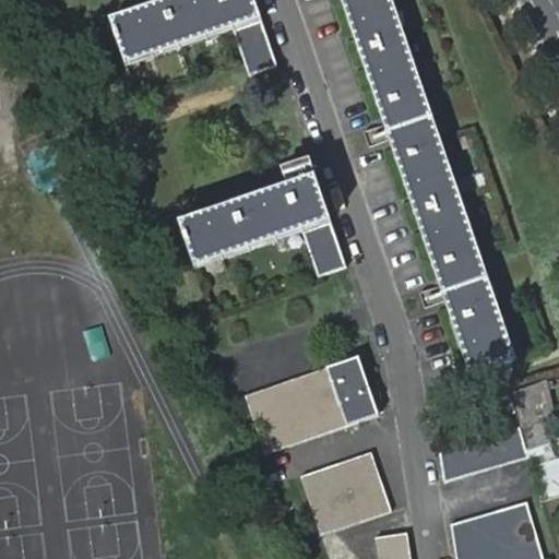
[(195,0),(114,28),(127,67),(235,30),(250,75),(277,67),(253,0),(195,0)]
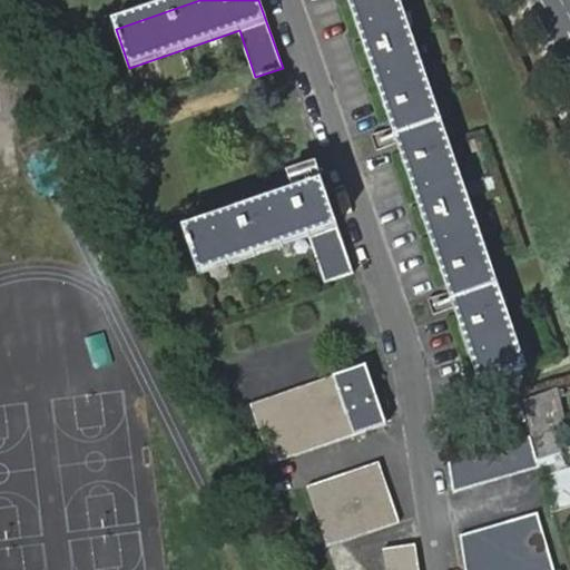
[(347,0),(392,127),(397,144),(449,292),(454,306),(480,383),(527,367),(399,0),(347,0)]
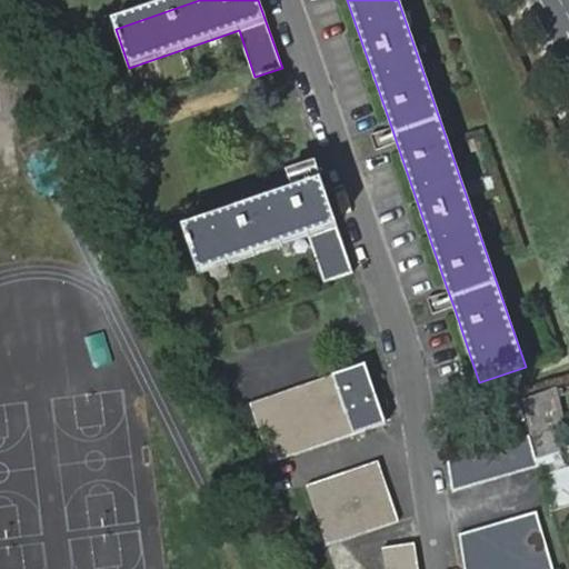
[(397,143),(391,127),(371,135),(376,150),(397,143)]
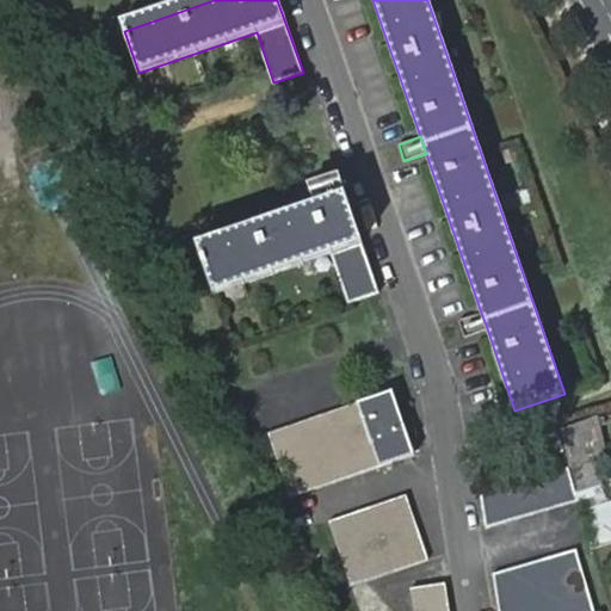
[(308,186),(315,204),(345,193),(338,176),(308,186)]
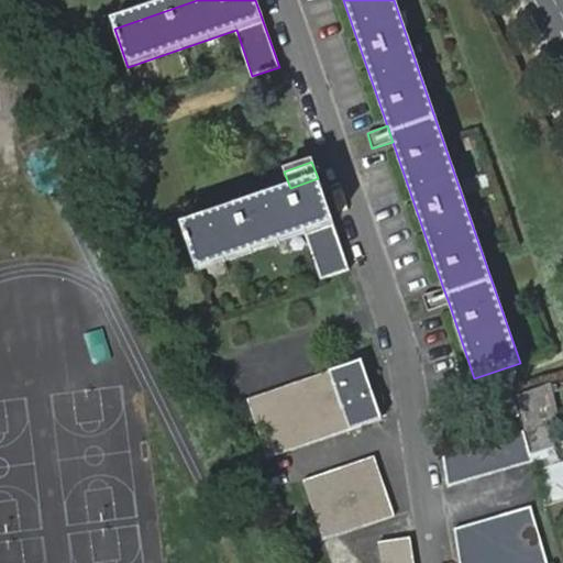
[(290,188),(293,196),(294,201),(321,191),(318,178),(290,188)]
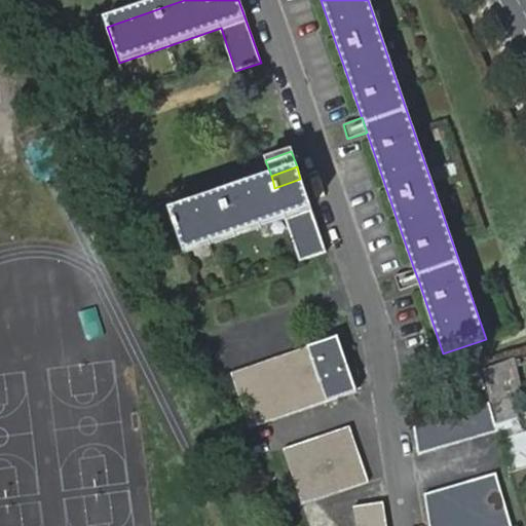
[(274,188),(273,183),(173,216),(185,252),(286,218),(299,261),(326,253),(300,179),(274,188)]
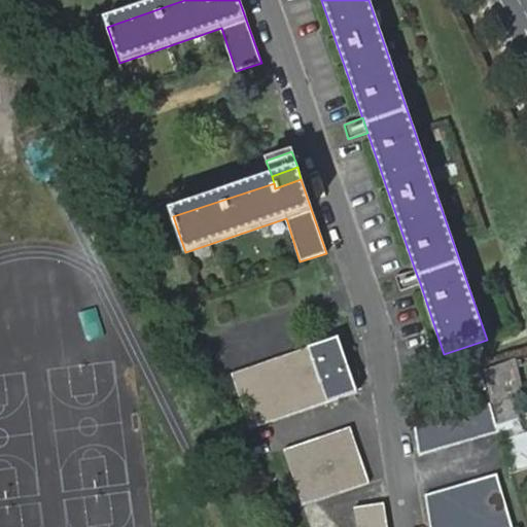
[(401,290),(420,283),(415,270),(396,276),(401,290)]
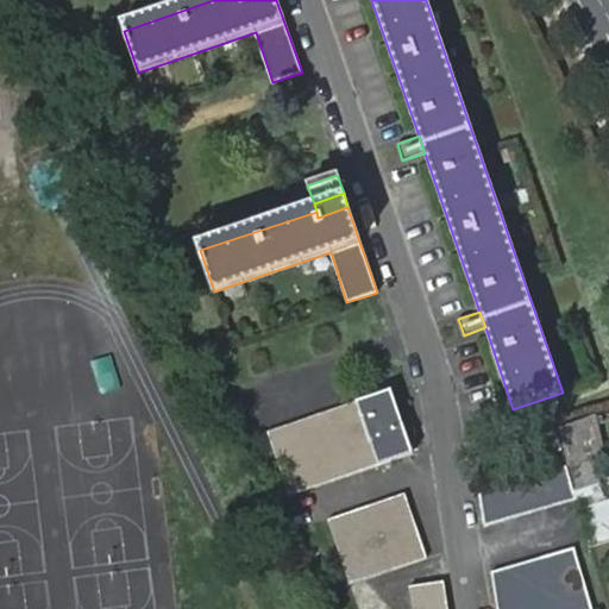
[(269,432),(290,494),(410,452),(390,390),(269,432)]
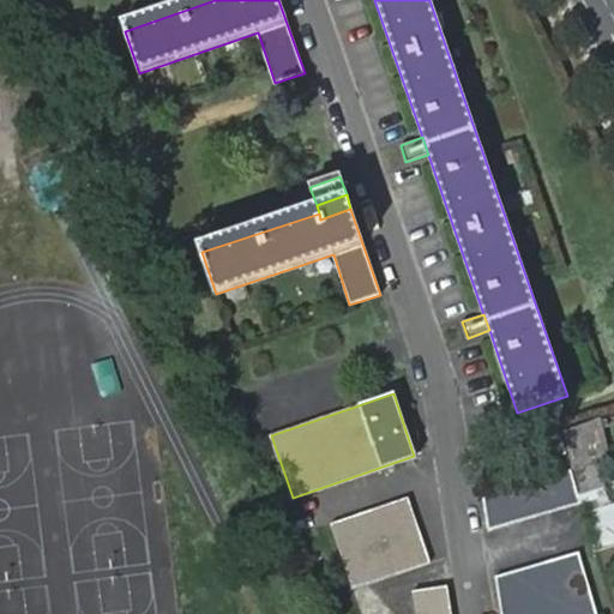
[(570,470),(571,473),(603,462),(609,459),(599,421),(559,434),(565,456),(570,470)]
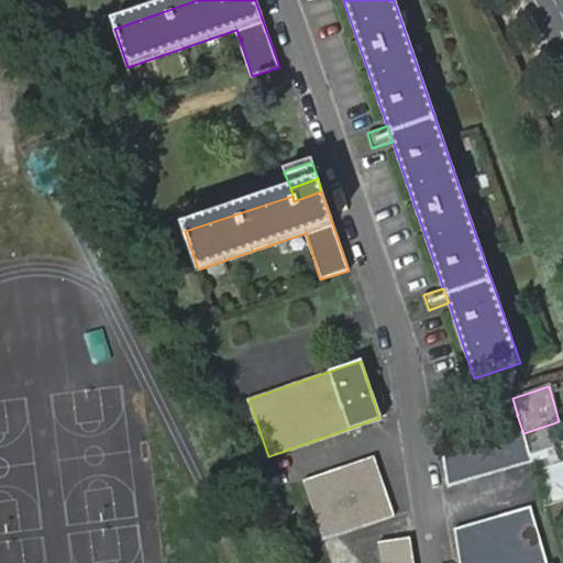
[(499,423),(518,418),(512,398),(511,394),(493,399),(499,423)]
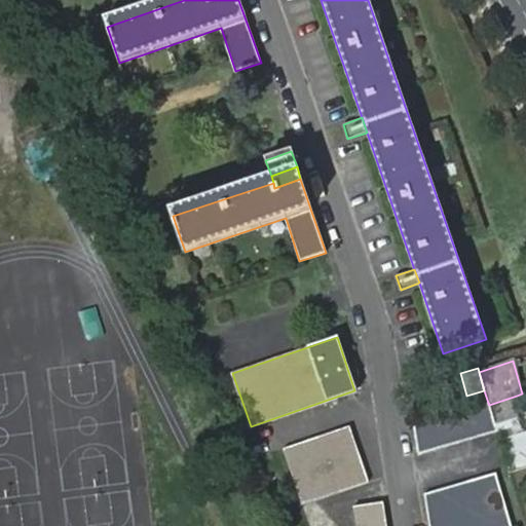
[(496,430),(499,443),(504,442),(525,434),(525,425),(517,396),(489,405),(496,430)]
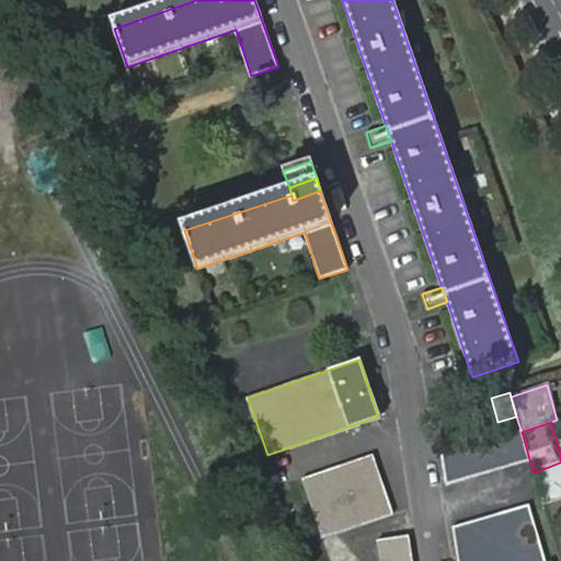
[(447,483),(529,459),(522,432),(521,430),(442,454),(447,483)]
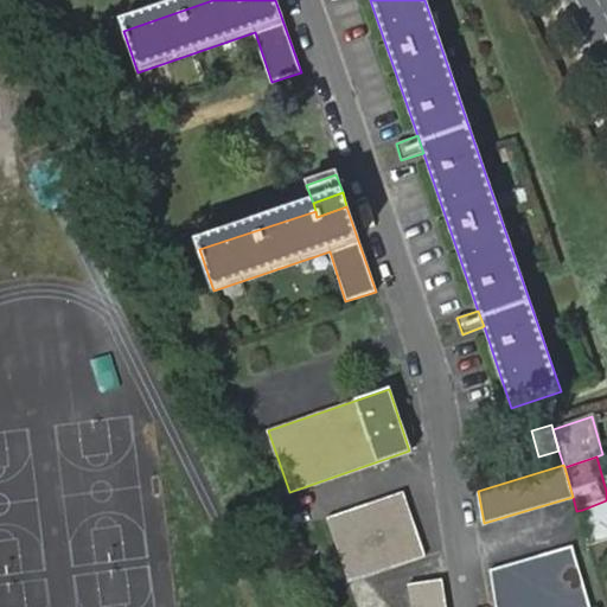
[(403,545),(419,541),(402,492),(327,517),(350,582),(408,562),(403,545)]
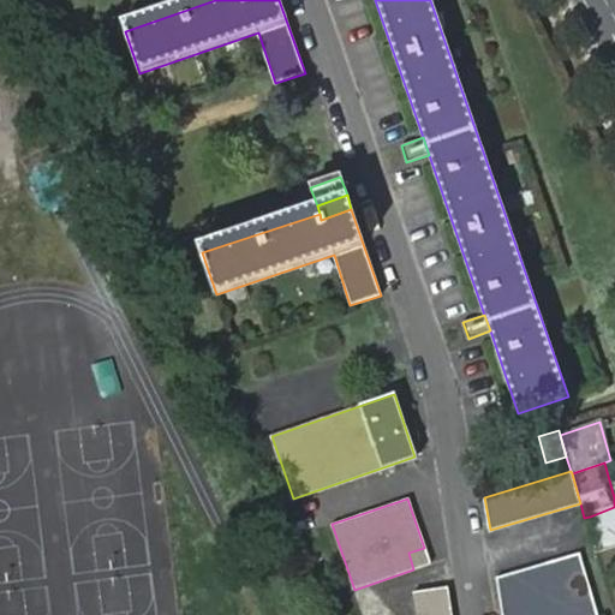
[(603,549),(614,545),(614,507),(590,517),(603,549)]
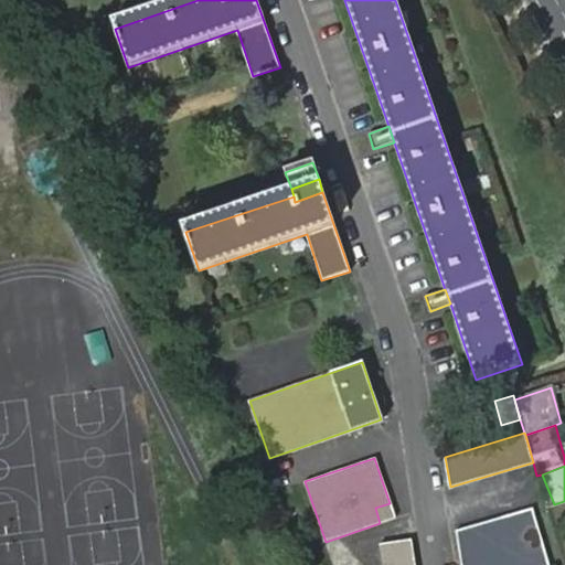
[(394,518),(390,503),(375,508),(380,523),(394,518)]
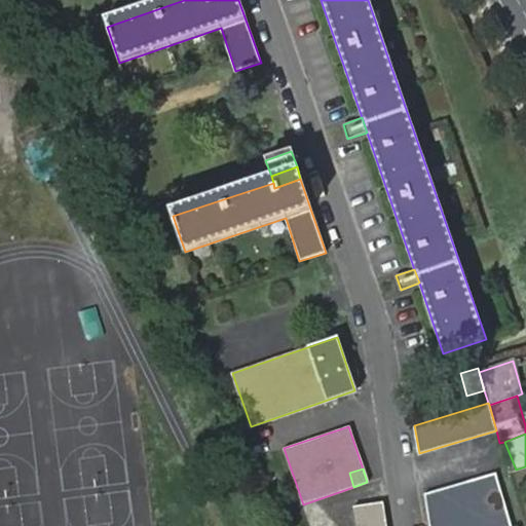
[(424,494),(429,525),(511,525),(496,474),(424,494)]
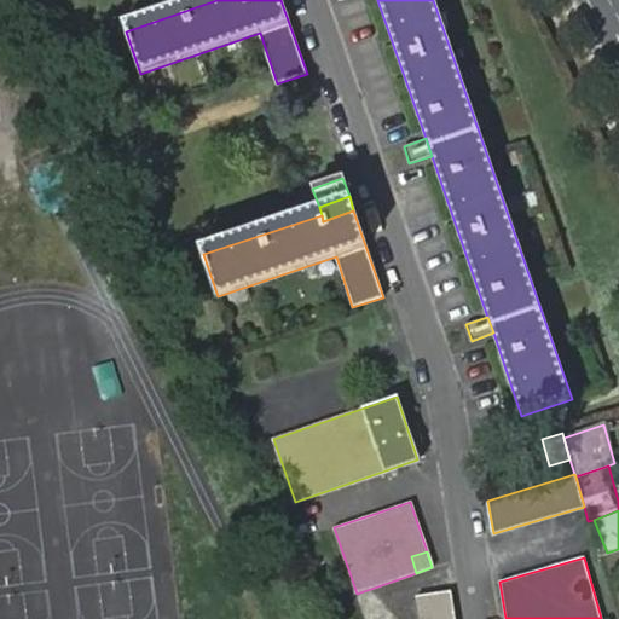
[(417,597),(420,618),(453,618),(451,594),(417,597)]
